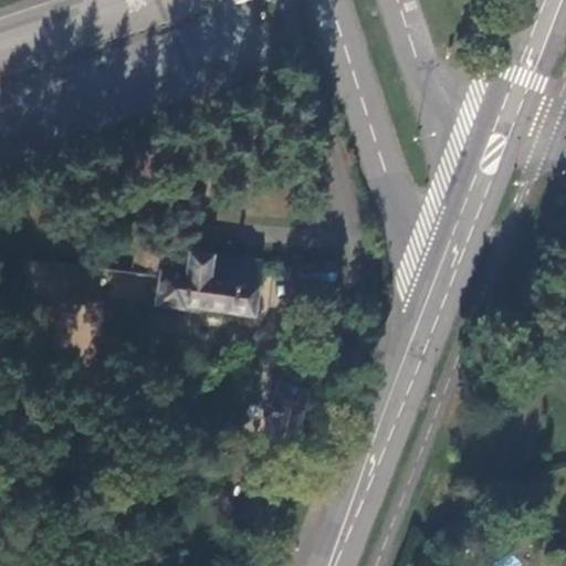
[(248,315),(259,261),(206,255),(206,258),(186,255),(186,252),(161,249),(163,245),(135,243),(132,275),(155,279),(150,306),(179,311),(179,307),(248,315)]
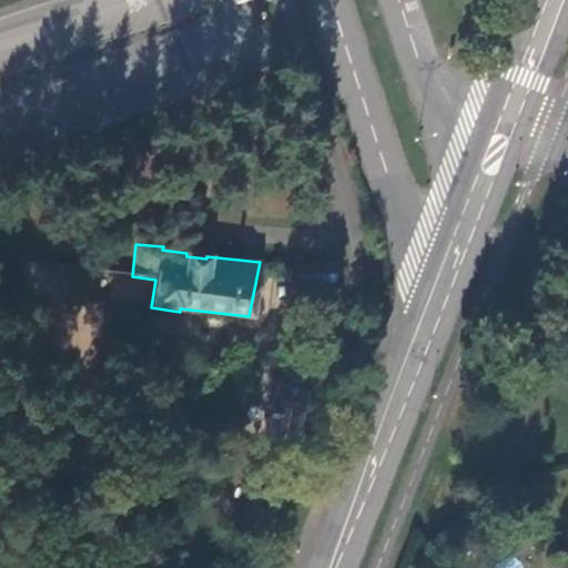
[(42,282),(46,266),(28,264),(24,280),(42,282)]
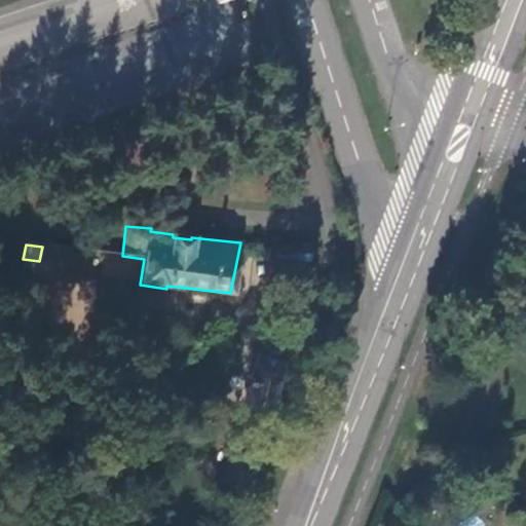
[(92,253),(42,247),(39,261),(90,267),(92,253)]
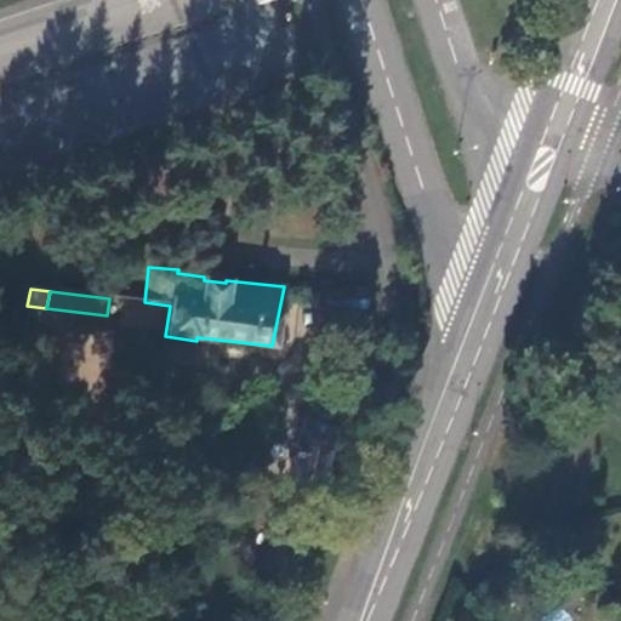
[(110,335),(73,332),(72,382),(109,383),(110,335)]
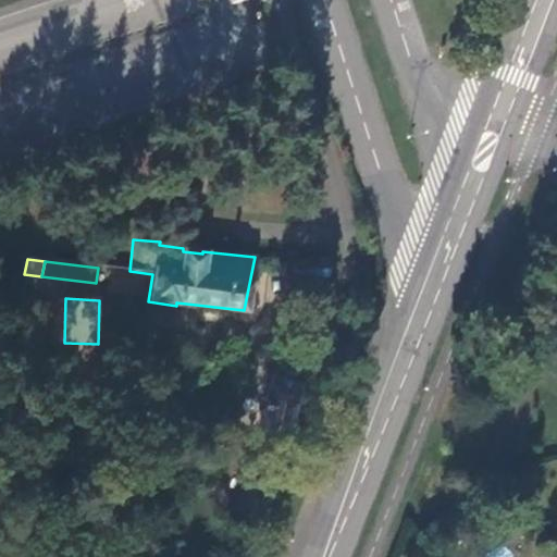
[(286,442),(307,363),(275,356),(256,433),(286,442)]
